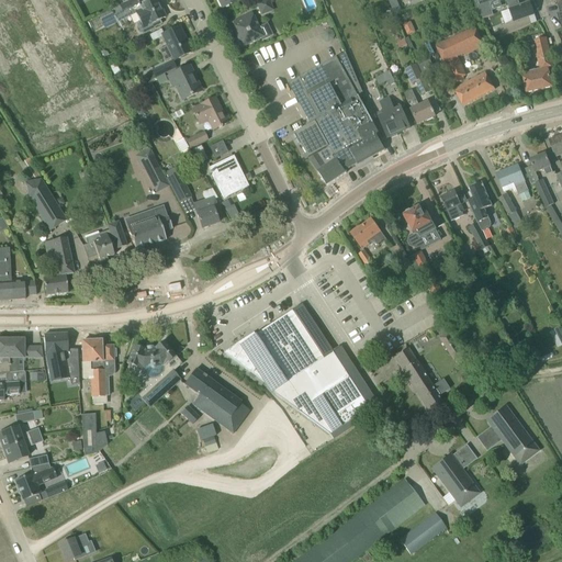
[(136,0),(130,0),(123,3),(112,9),(117,22),(125,18),(124,14),(134,10),(136,14),(138,13),(143,21),(137,23),(136,25),(141,34),(143,34),(154,30),(153,29),(160,24),(158,21),(165,18),(160,8),(158,9),(154,0),(139,8),(136,0)]
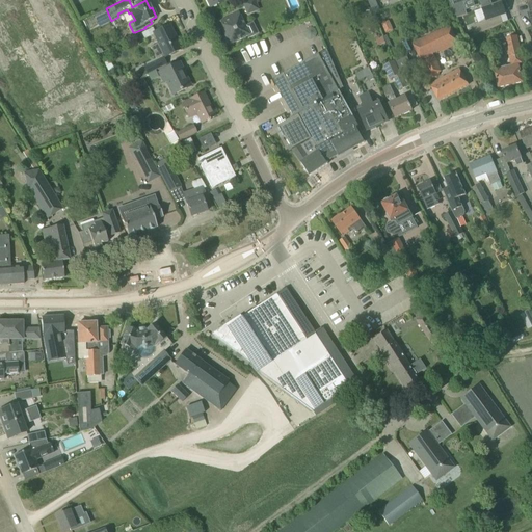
[(255,0),(248,0),(242,3),(244,8),(257,4),(255,0)]
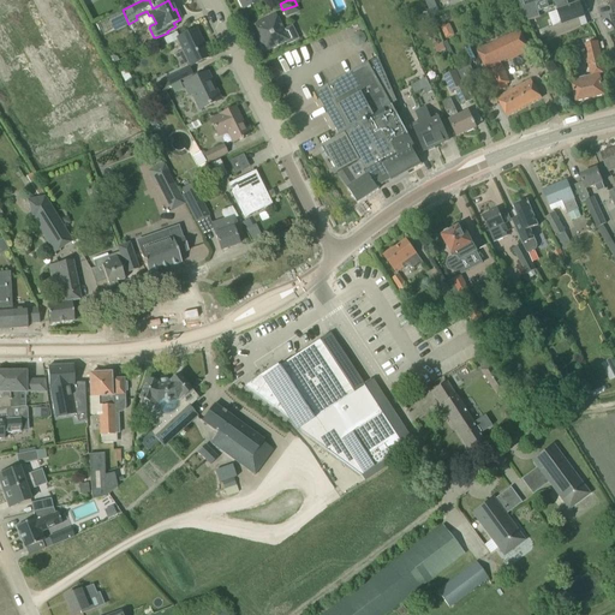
[(518,0),(529,22),(539,18),(539,17),(536,7),(538,3),(545,0),(518,0)]
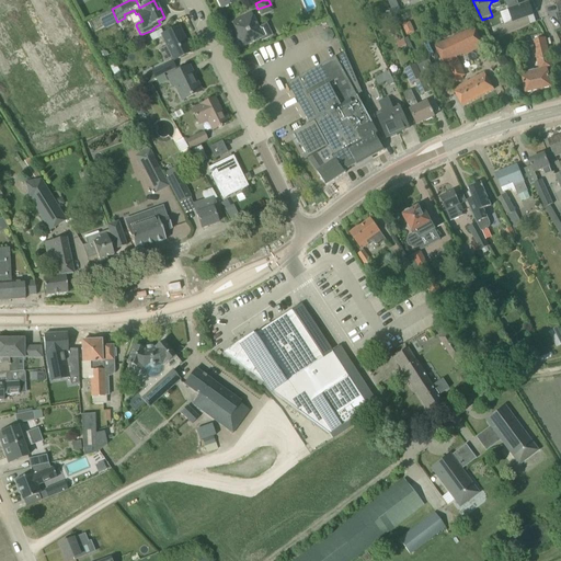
[(504,0),(508,10),(519,7),(516,0),(504,0)]
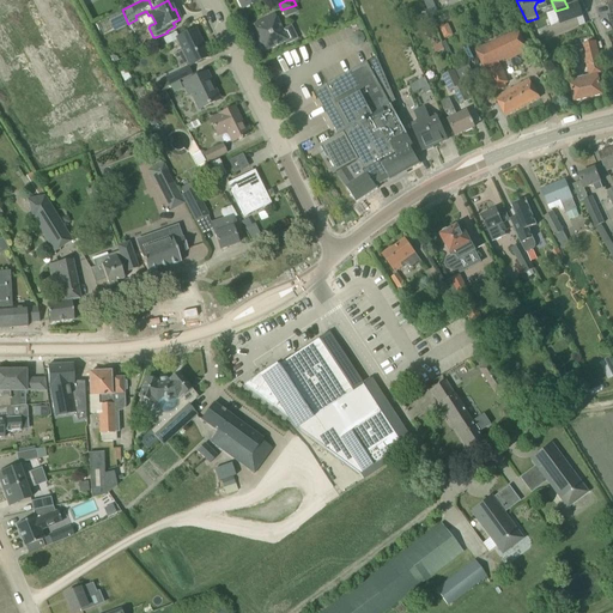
[(583,17),(578,2),(566,7),(556,11),(559,22),(558,24),(542,31),(547,42),(578,28),(576,19),(583,17)]
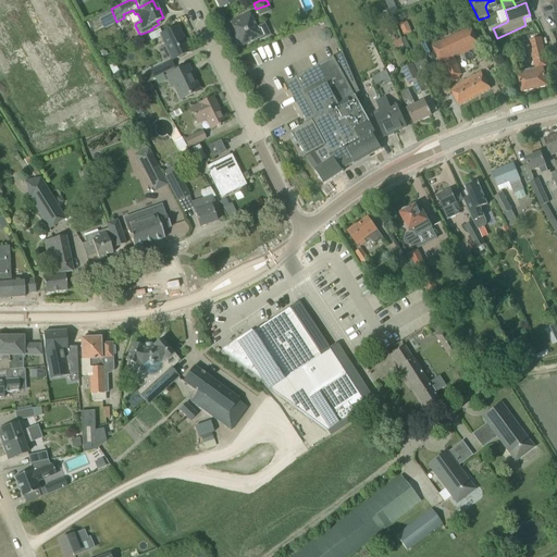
[(108,11),(98,16),(101,23),(103,28),(114,24),(111,17),(108,11)]
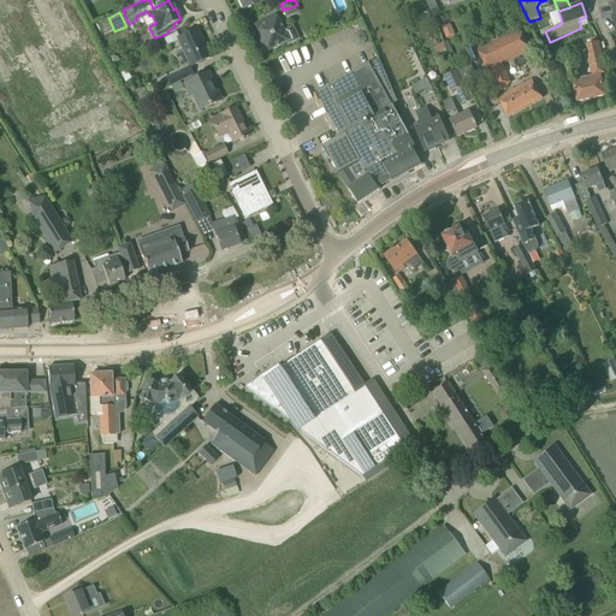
[(262,41),(259,42),(264,51),(271,47),(272,49),(285,42),(286,46),(300,40),(292,25),(284,30),(277,16),(276,15),(254,25),(262,41)]
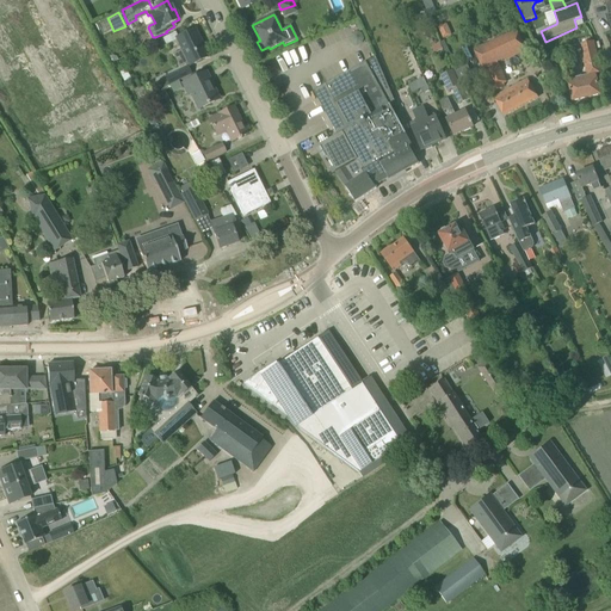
[(438,28),(443,39),(451,36),(446,24),(438,28)]
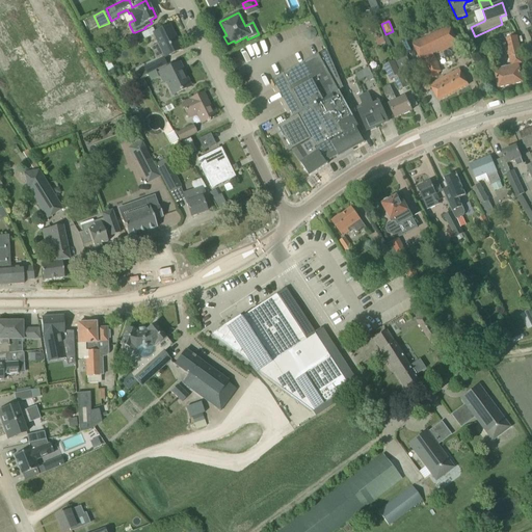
[(150,48),(156,59),(163,56),(164,58),(182,49),(169,25),(152,33),(157,45),(150,48)]
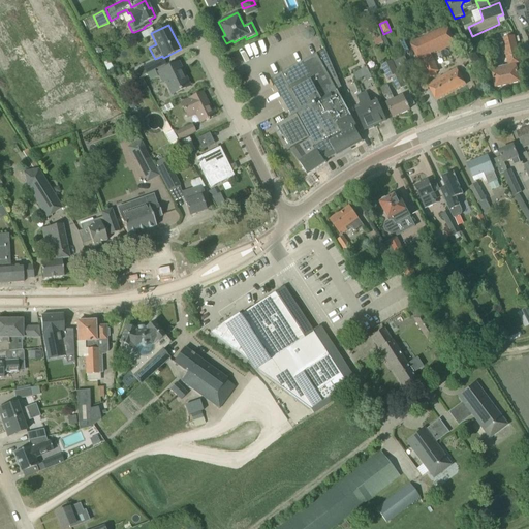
[(410,43),(418,62),(432,56),(431,55),(437,52),(437,53),(456,44),(447,26),(410,43)]
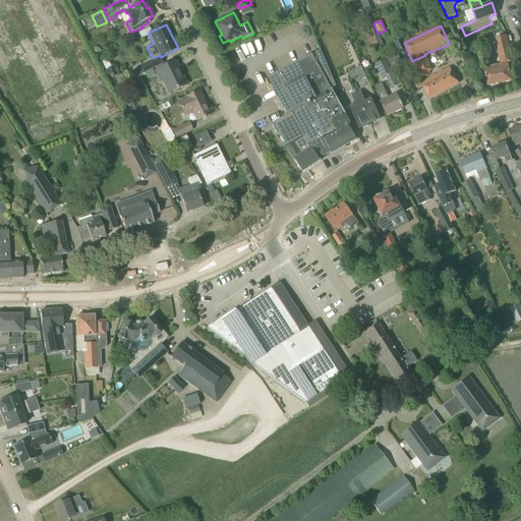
[(495,39),(501,65),(484,68),(488,87),(512,80),(508,63),(513,62),(507,36),(495,39)]
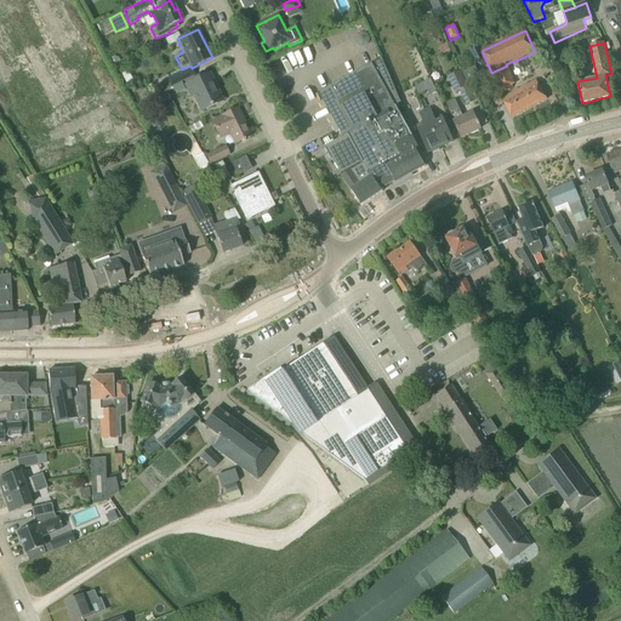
[(438,47),(442,55),(450,51),(446,44),(438,47)]
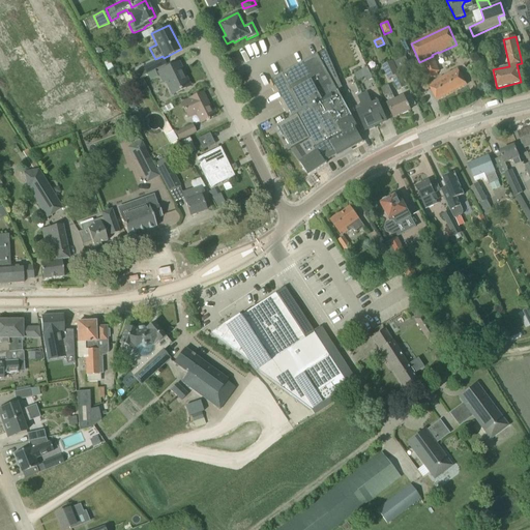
[(283,74),(271,80),(292,116),(292,117),(278,124),(291,147),(310,137),(311,140),(325,162),(336,155),(337,156),(363,142),(355,127),(357,126),(337,90),(343,88),(327,53),(326,50),(318,55),(283,74)]
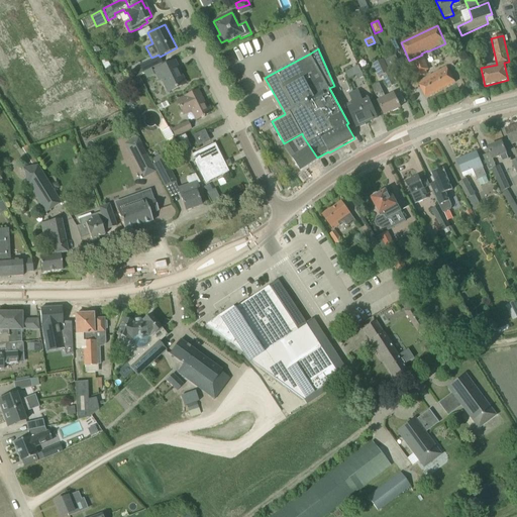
[(426,72),(429,70),(422,55),(408,63),(416,79),(427,73),(426,72)]
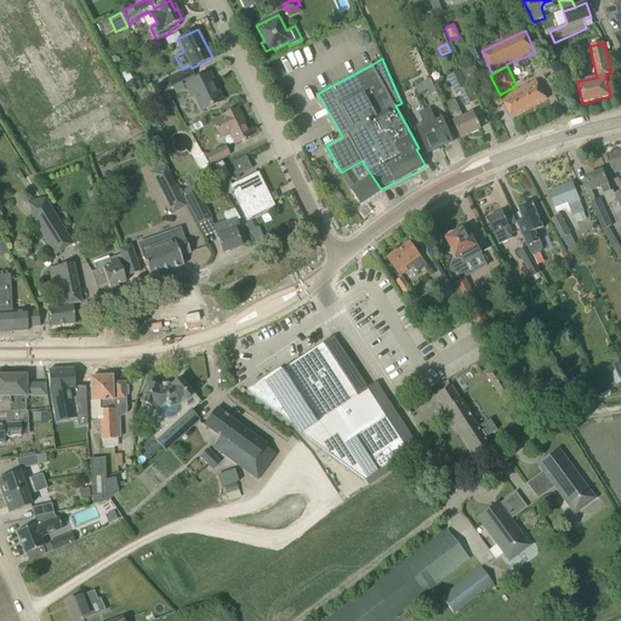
[(166,80),(167,80),(157,86),(159,92),(194,75),(191,68),(166,80)]
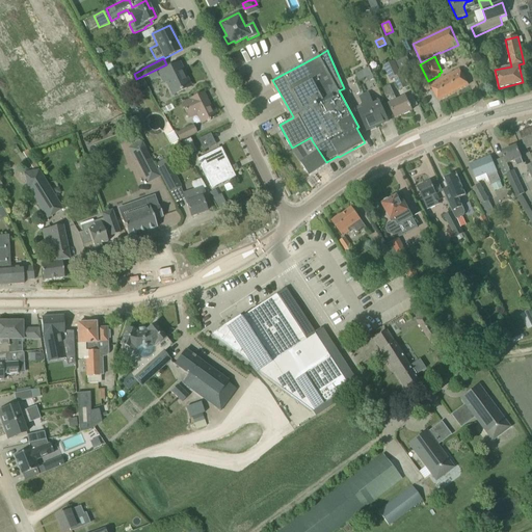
[(391,80),(394,78),(400,91),(407,88),(395,61),(384,67),(391,80)]
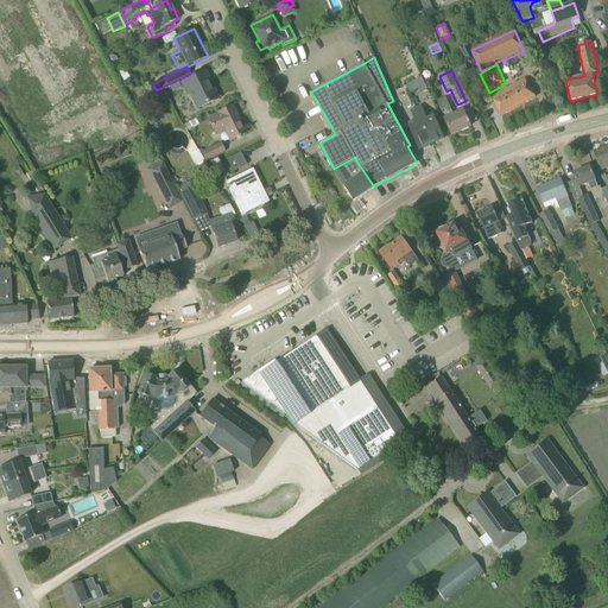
[(207,83),(209,82),(204,73),(181,84),(187,96),(189,95),(196,109),(215,100),(207,83)]
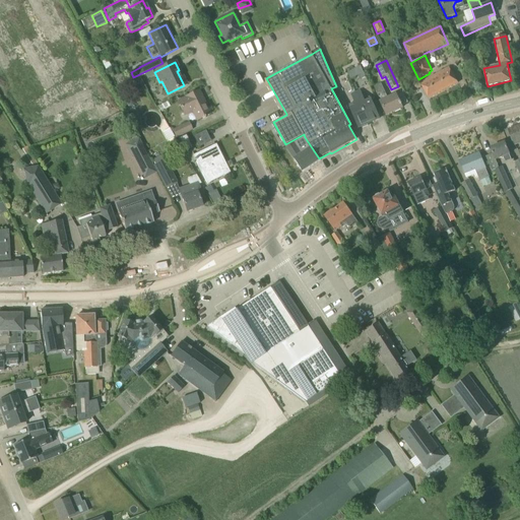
[(355,69),(361,80),(366,78),(361,67),(355,69)]
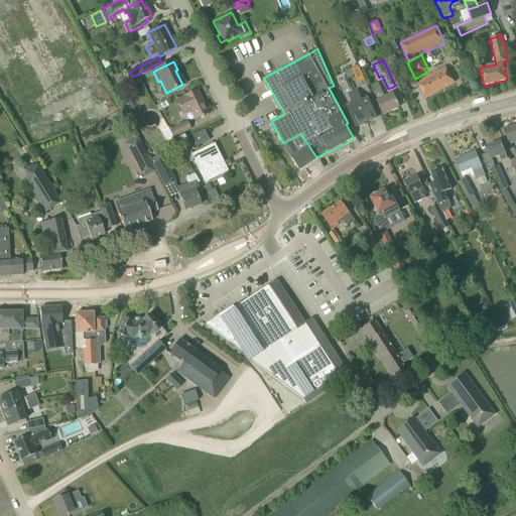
[(417,82),(425,98),(455,83),(445,67),(417,82)]
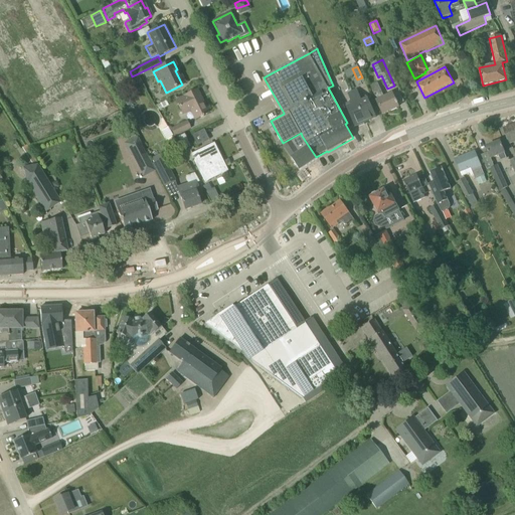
[(370,87),(377,101),(376,101),(383,115),(398,108),(392,94),(384,97),(377,82),(370,87)]
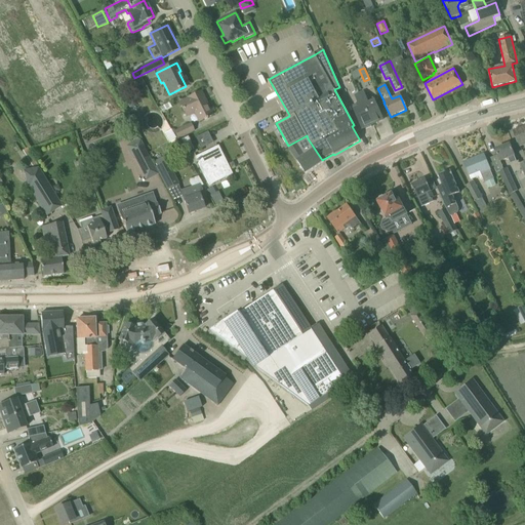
[(364,91),(359,93),(373,124),(382,120),(374,101),(369,103),(364,91)]
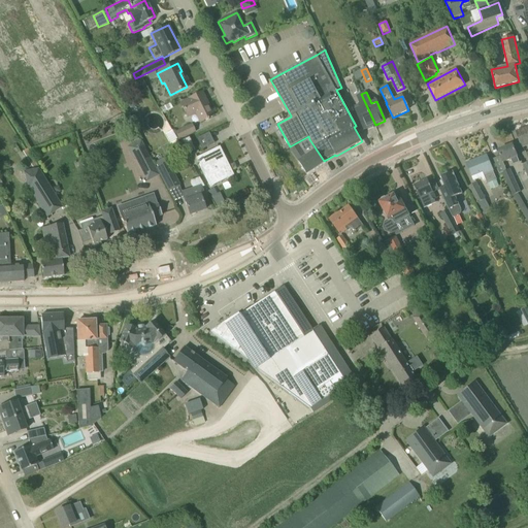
[(179,103),(187,119),(195,114),(199,123),(205,120),(206,121),(208,120),(207,119),(213,117),(201,93),(179,103)]
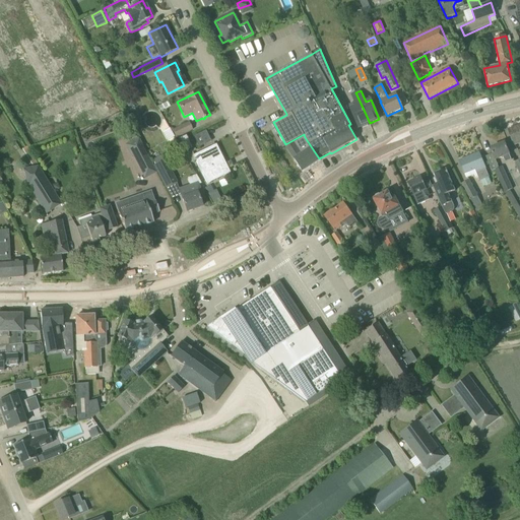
[(370,123),(355,92),(350,94),(355,106),(350,108),(359,128),(362,127),(363,128),(368,126),(368,124),(370,123)]
